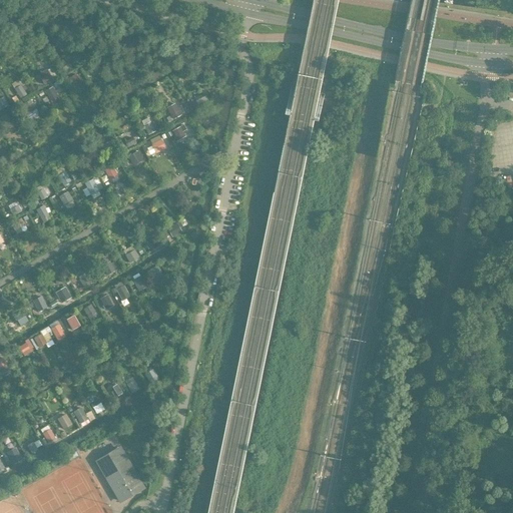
[(116,64),(119,70),(126,66),(123,60),(116,64)]
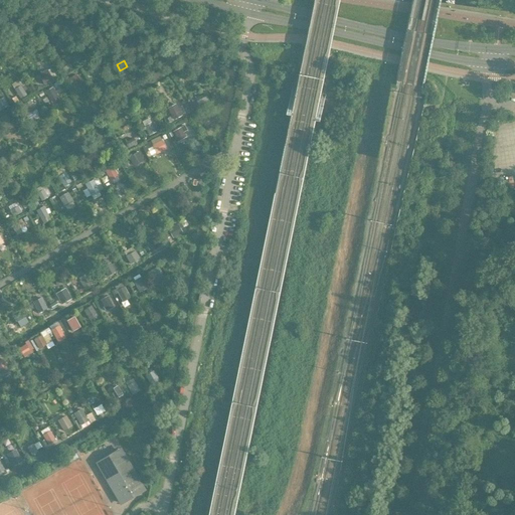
[(61,65),(64,71),(71,67),(68,61),(61,65)]
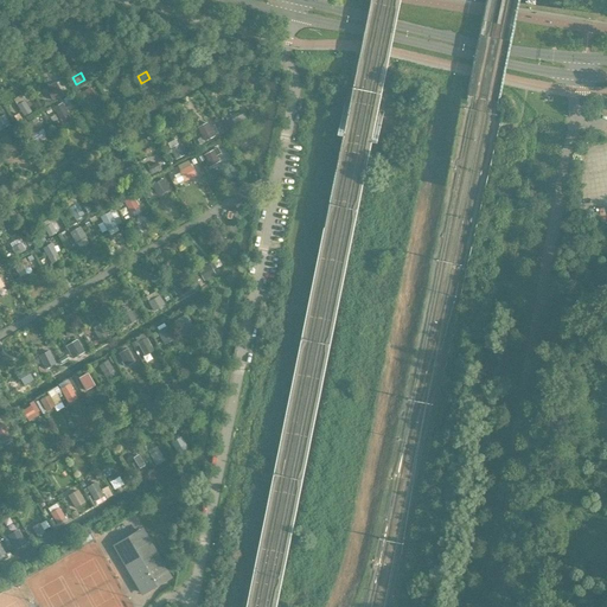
[(107,78),(110,84),(117,81),(114,74),(107,78)]
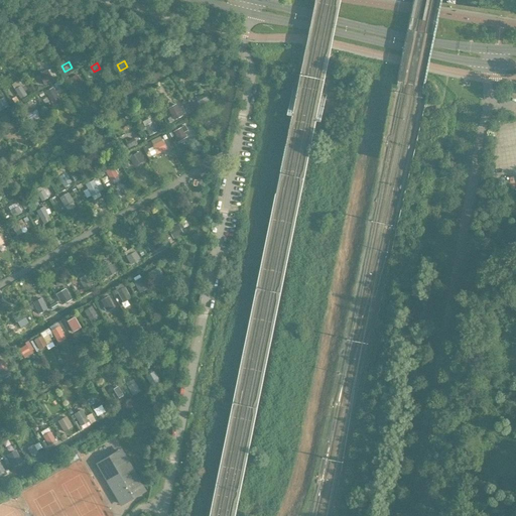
[(44,84),(53,79),(47,68),(38,73),(44,84)]
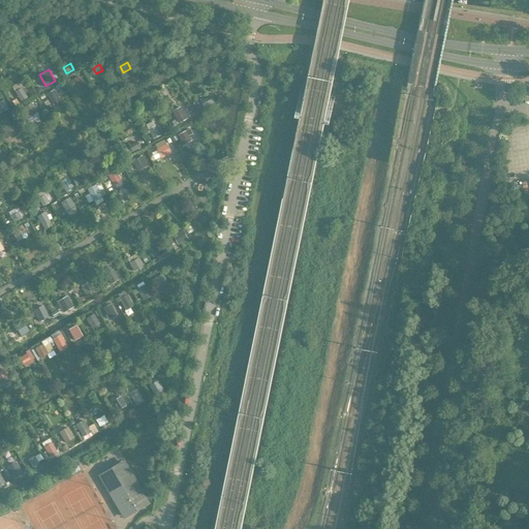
[(70,82),(74,88),(83,84),(79,76),(70,82)]
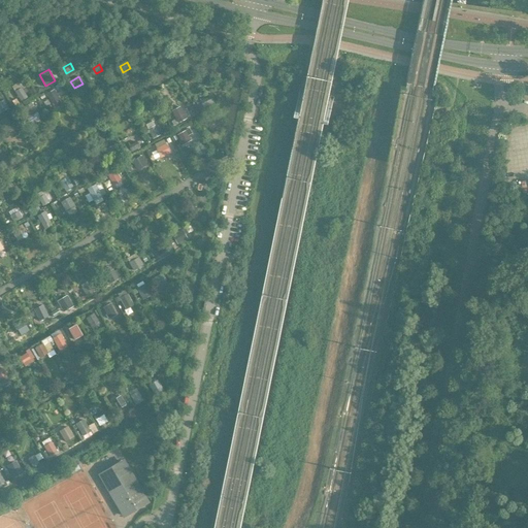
[(27,97),(22,87),(14,90),(20,101),(27,97)]
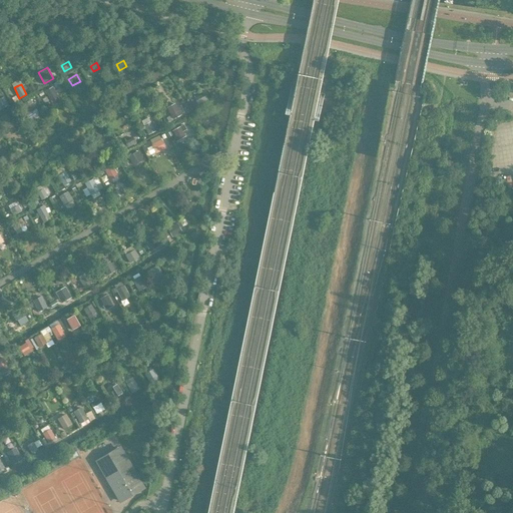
[(45,91),(50,100),(57,96),(52,87),(45,91)]
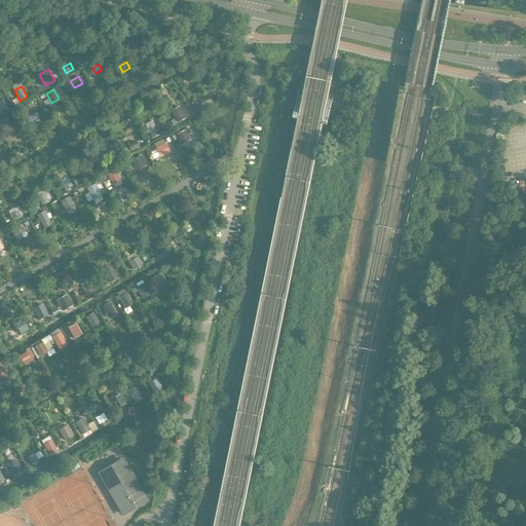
[(210,96),(199,101),(202,108),(213,103),(210,96)]
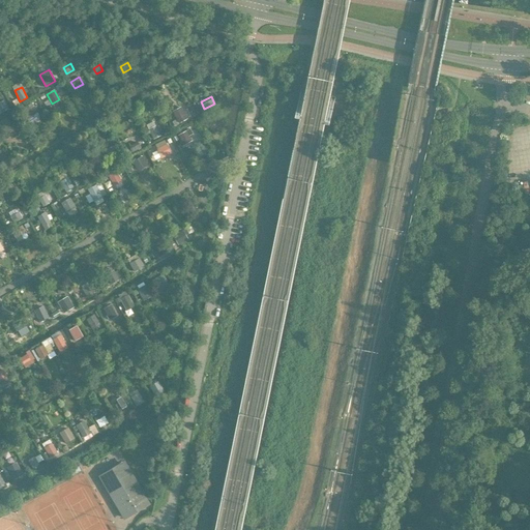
[(36,113),(31,104),(22,109),(27,118),(36,113)]
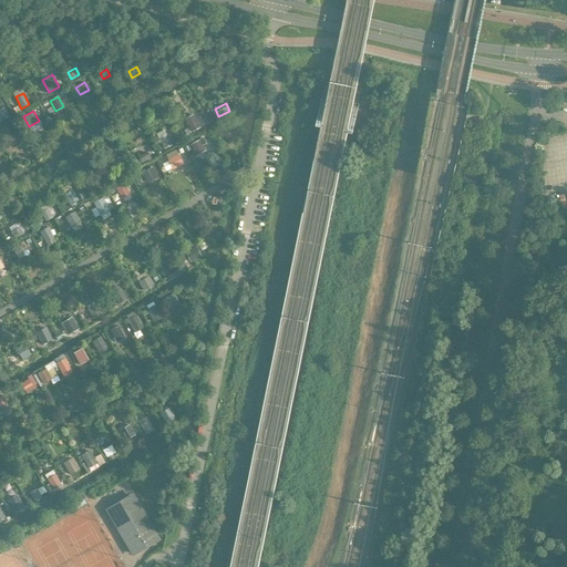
[(199,127),(197,122),(193,114),(184,120),(191,132),(193,131),(199,127)]
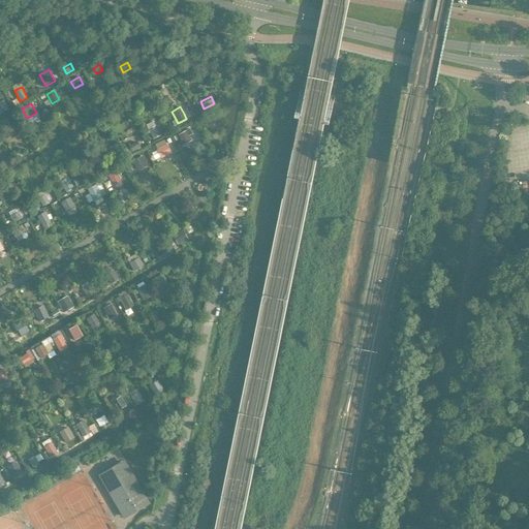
[(0,121),(5,130),(12,126),(7,117),(0,121)]
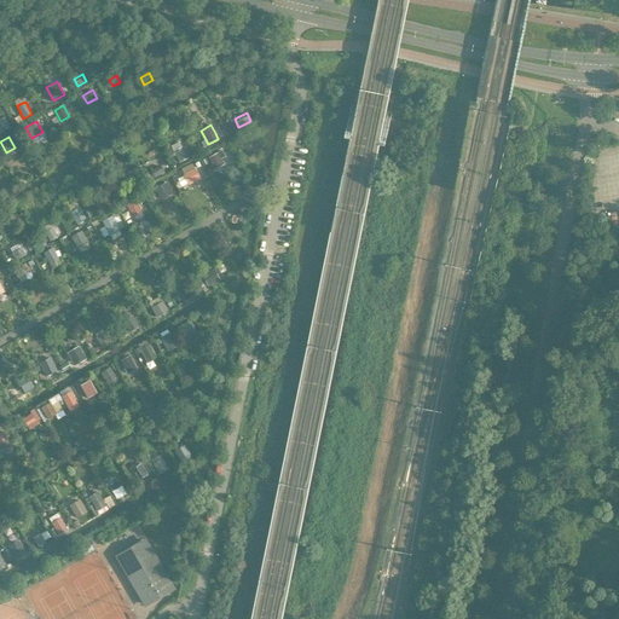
[(174,151),(180,162),(187,158),(181,146),(174,151)]
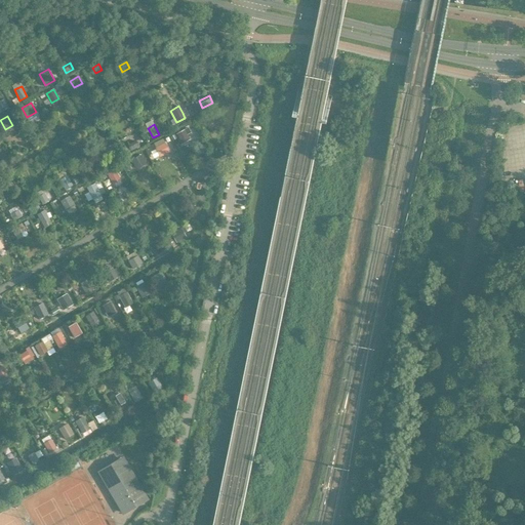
[(177,133),(184,143),(191,138),(186,129),(177,133)]
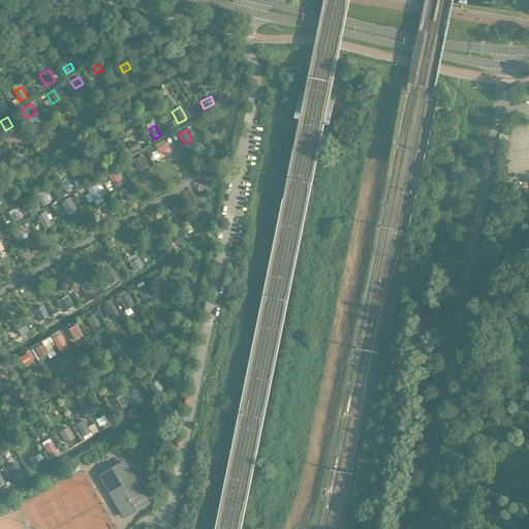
[(129,146),(132,152),(139,148),(136,142),(129,146)]
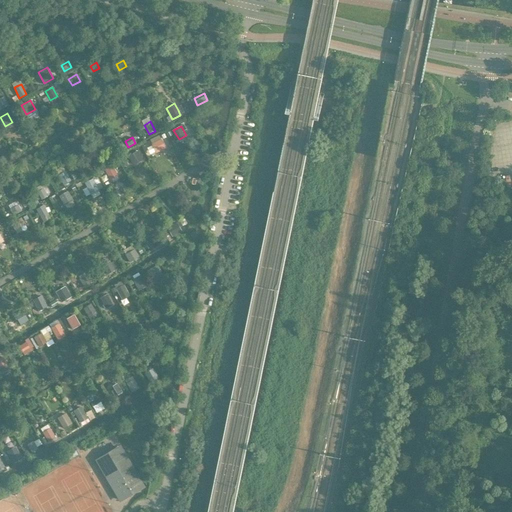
[(165,148),(161,139),(151,144),(156,153),(165,148)]
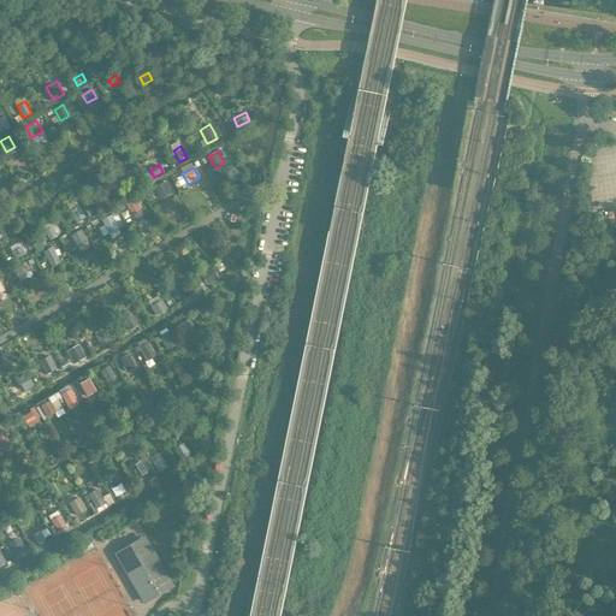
[(140,184),(132,170),(124,173),(131,188),(140,184)]
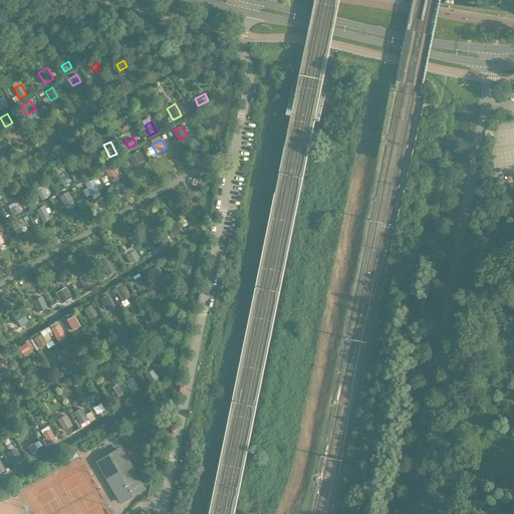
[(143,161),(138,152),(129,158),(134,166),(143,161)]
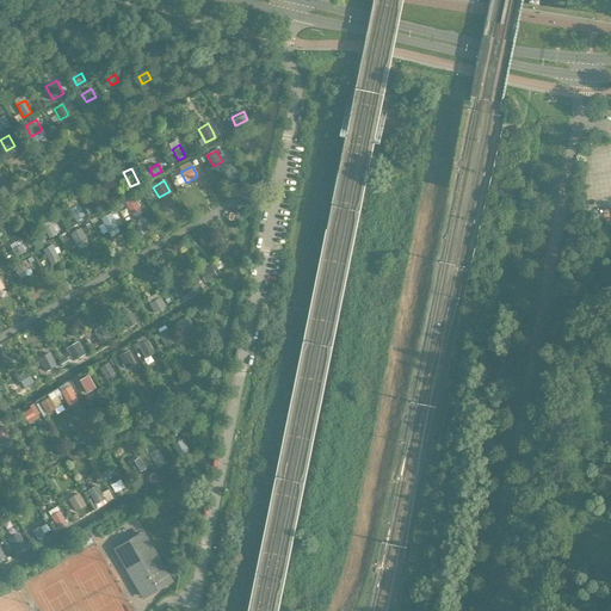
[(110,202),(104,192),(97,196),(102,207),(110,202)]
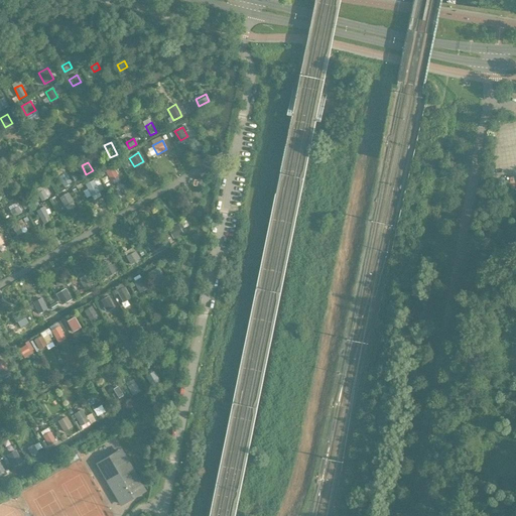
[(106,171),(111,180),(118,176),(113,167),(106,171)]
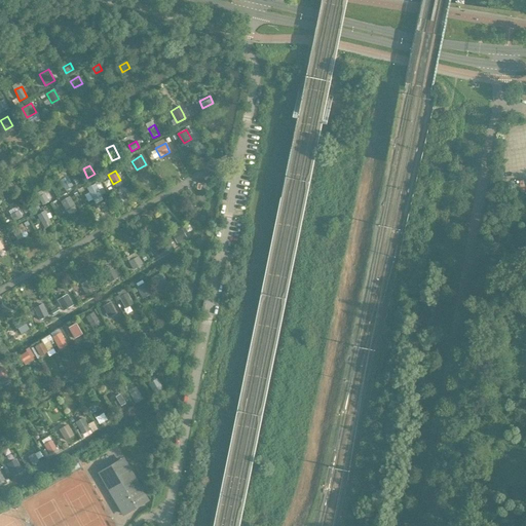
[(72,186),(68,179),(67,176),(60,180),(65,190),(72,186)]
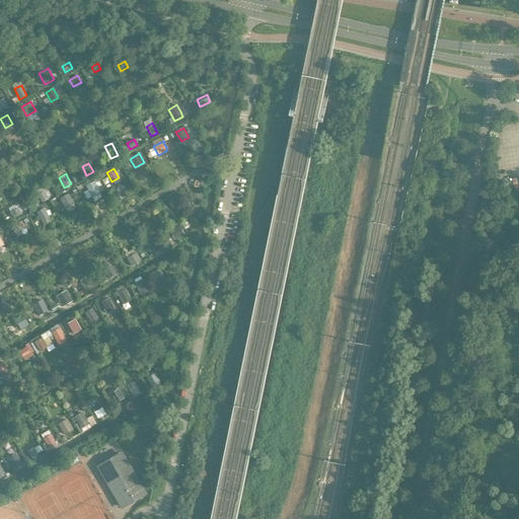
[(100,194),(94,181),(85,186),(91,198),(100,194)]
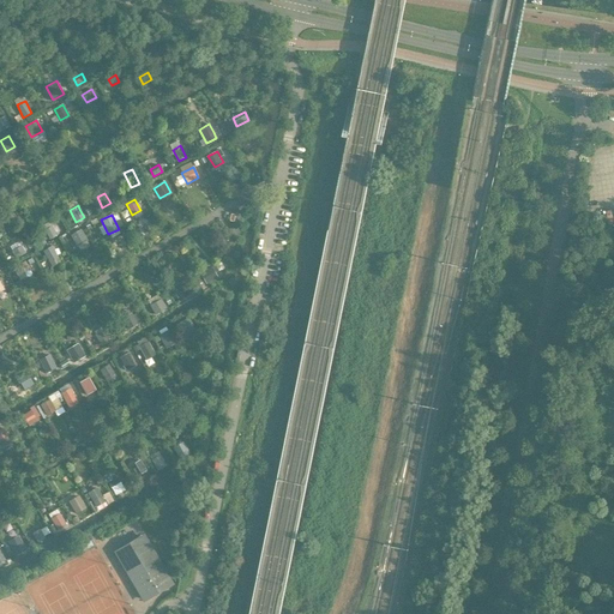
[(44,230),(49,239),(56,235),(50,227),(44,230)]
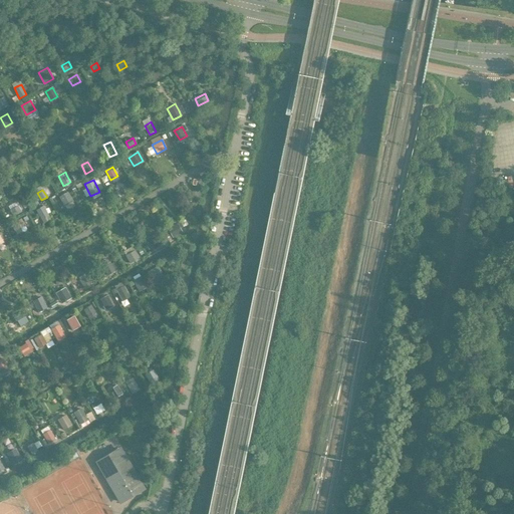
[(68,192),(67,193),(59,197),(64,207),(73,202),(68,192)]
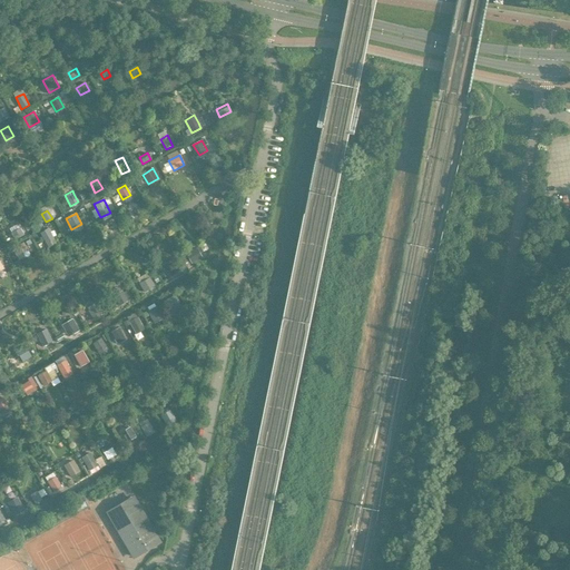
[(53,239),(48,228),(40,233),(46,244),(53,239)]
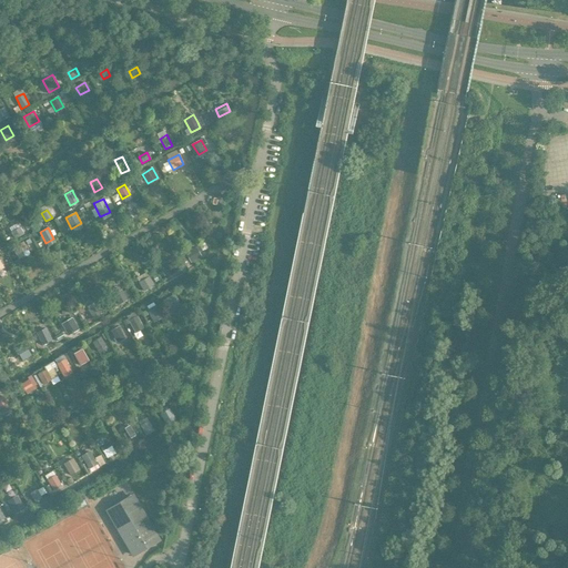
[(11,233),(14,239),(22,234),(20,229),(11,233)]
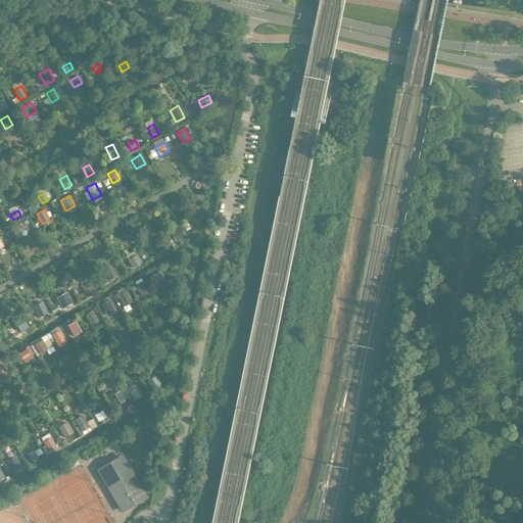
[(11,229),(15,235),(25,229),(21,223),(11,229)]
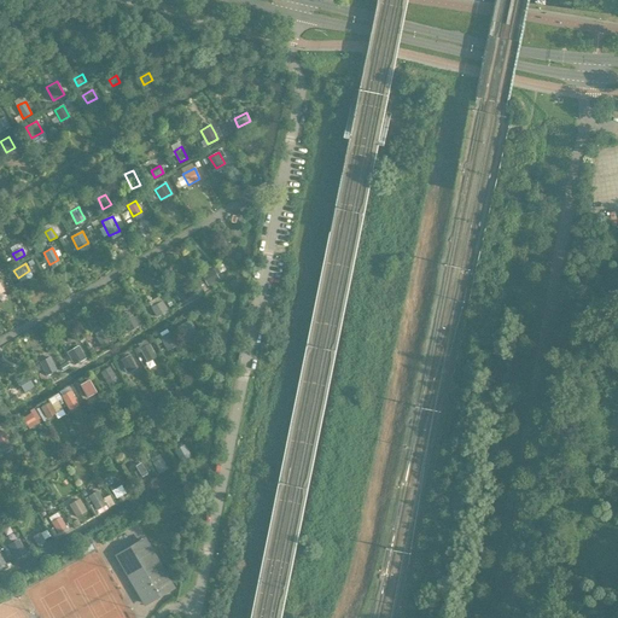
[(220,279),(215,270),(213,269),(200,275),(208,286),(211,284),(220,279)]
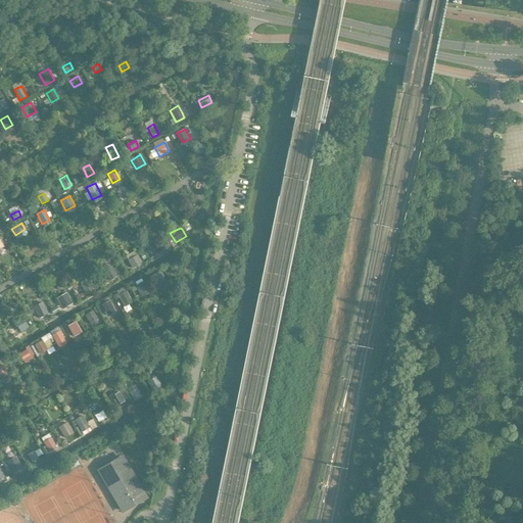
[(161,239),(168,251),(172,248),(164,237),(161,239)]
